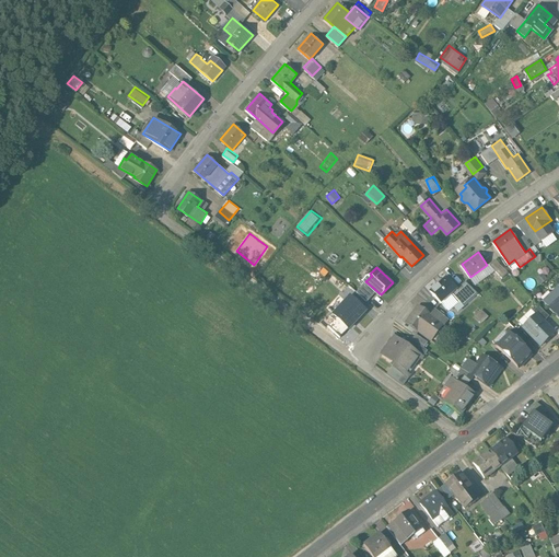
[(453,291),(442,280),(431,290),(442,301),(453,291)]
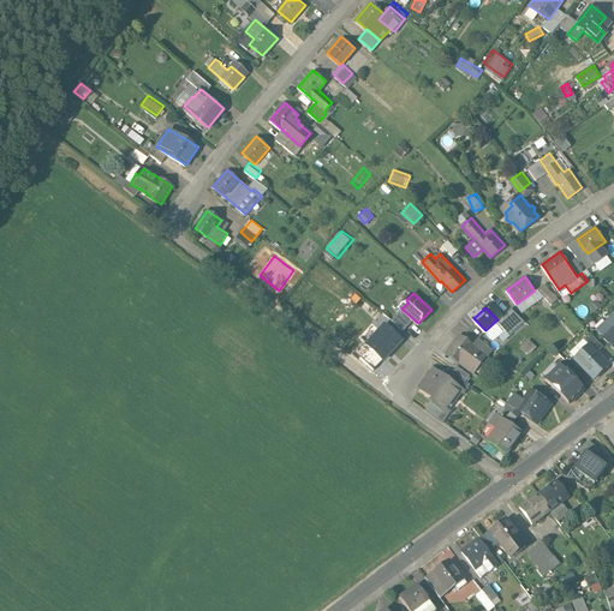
[(377,334),(364,352),(379,363),(392,345),(377,334)]
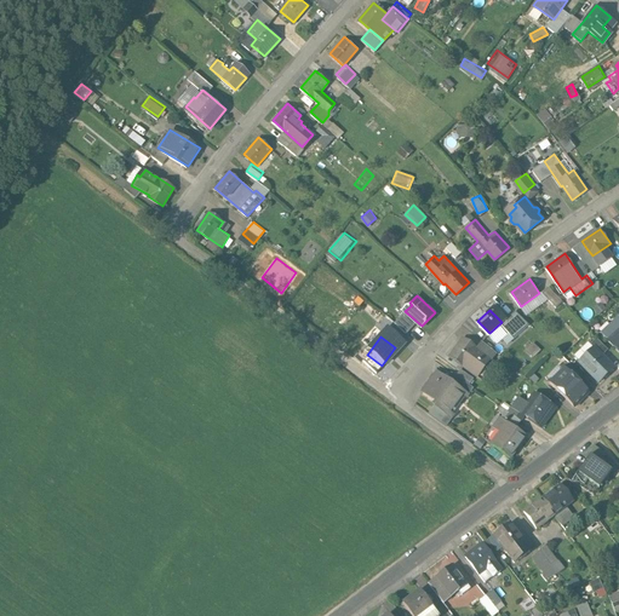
[(491,357),(464,337),(451,356),(477,375),(491,357)]
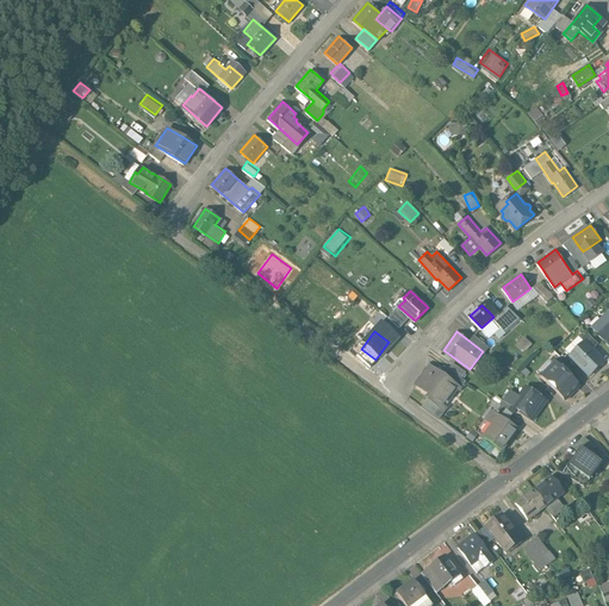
[(600,343),(588,331),(580,337),(584,341),(585,341),(594,348),(600,343)]
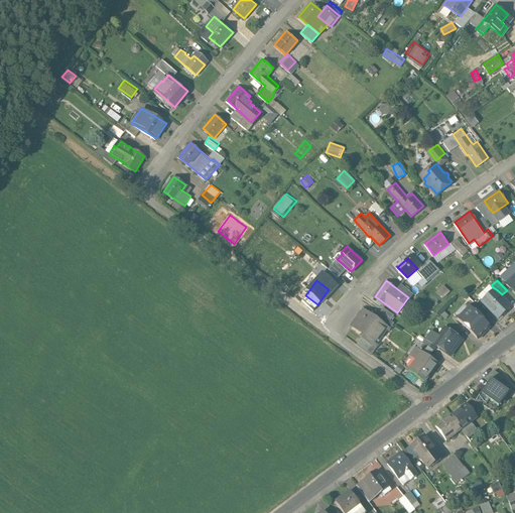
[(502,294),(495,288),(494,288),(483,300),(499,317),(512,304),(502,294)]
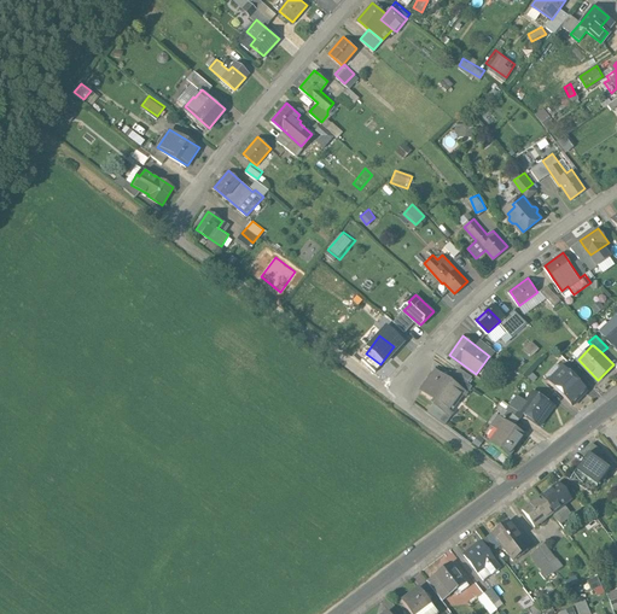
[(578,370),(566,360),(562,364),(574,376),(578,370)]
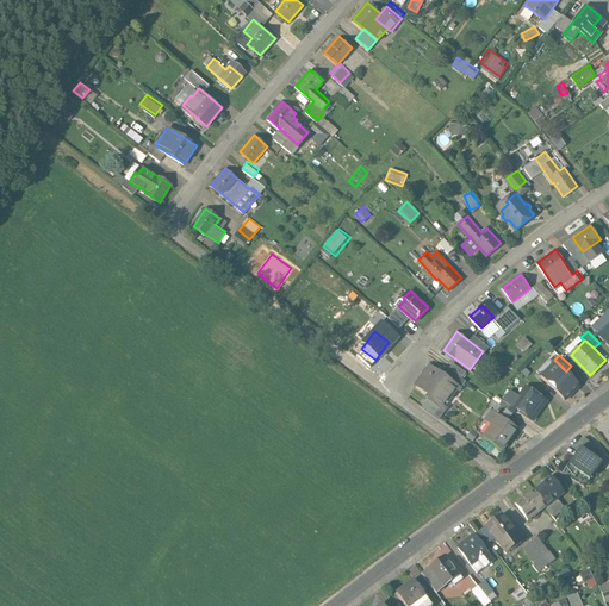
[(566,372),(554,360),(553,361),(555,362),(544,375),(542,373),(541,374),(566,398),(579,385),(566,372)]
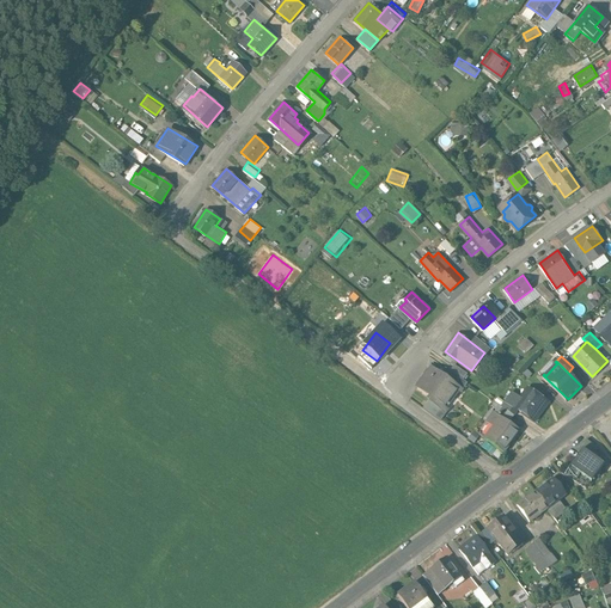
[(458,386),(443,374),(433,367),(419,386),(432,395),(429,399),(441,409),(458,386)]
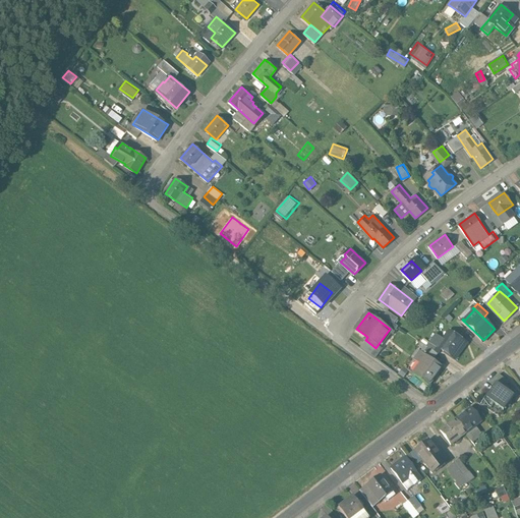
[(452,331),(446,339),(436,332),(430,340),(441,348),(454,357),(459,350),(458,349),(464,340),(452,331)]
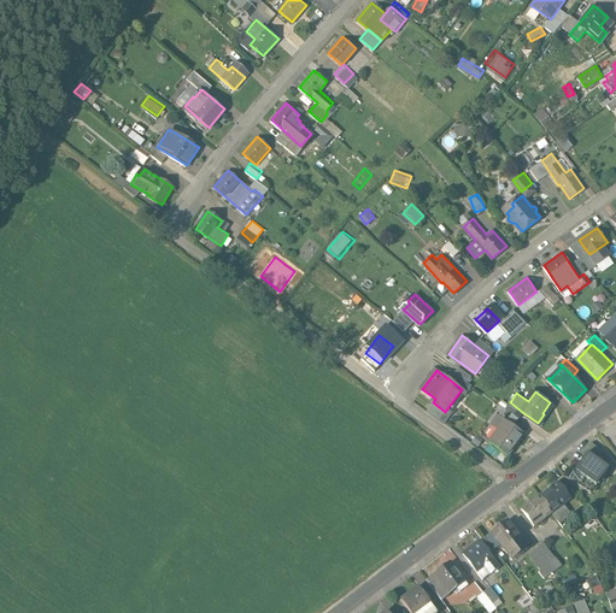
[(522,412),(510,402),(506,408),(518,418),(522,412)]
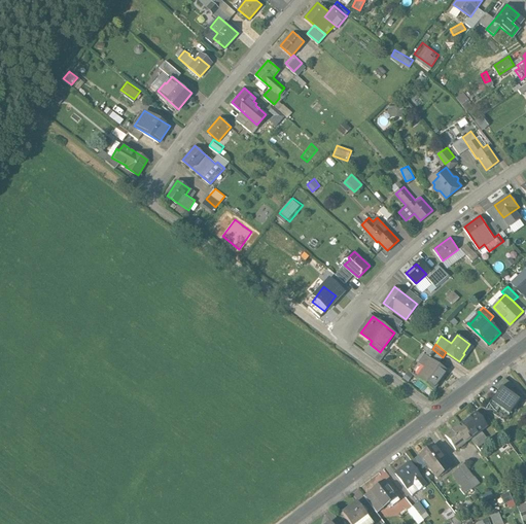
[(432,349),(429,347),(426,352),(439,362),(443,357),(432,349)]
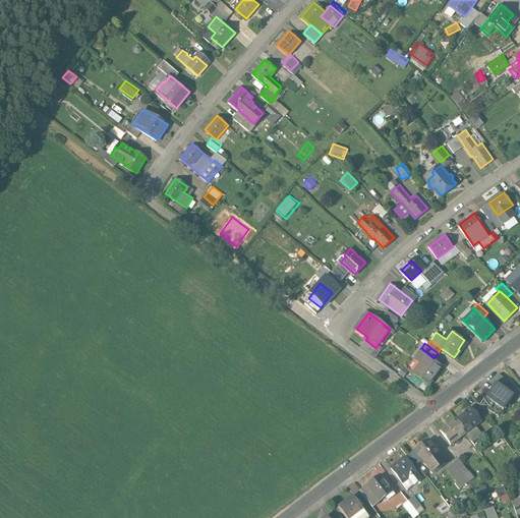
[(434,358),(421,348),(414,358),(420,362),(413,371),(429,383),(443,364),(434,358)]
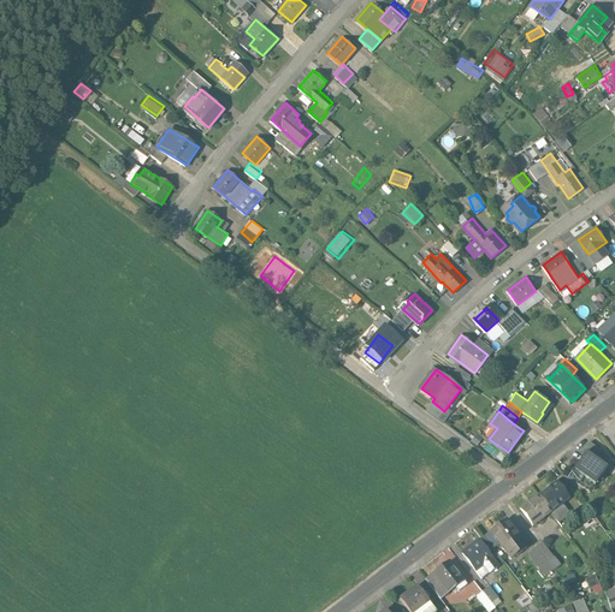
[(587,451),(575,468),(596,483),(609,467),(597,458),(603,450),(591,440),(584,450),(587,451)]
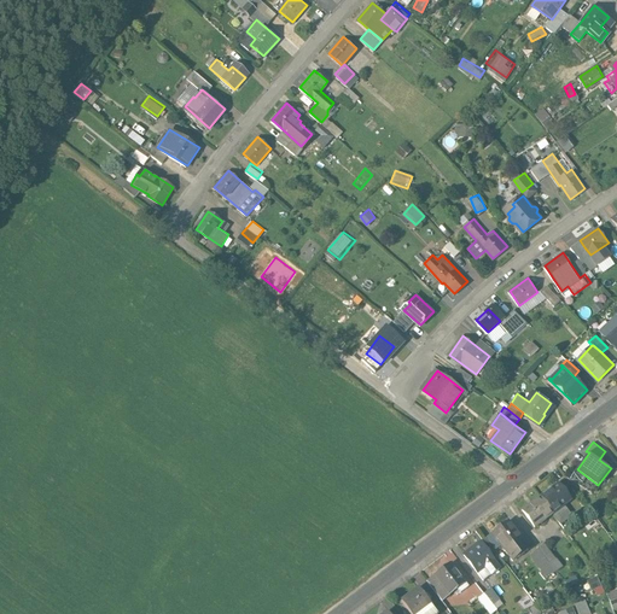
[(571,498),(559,481),(541,495),(553,512),(571,498)]
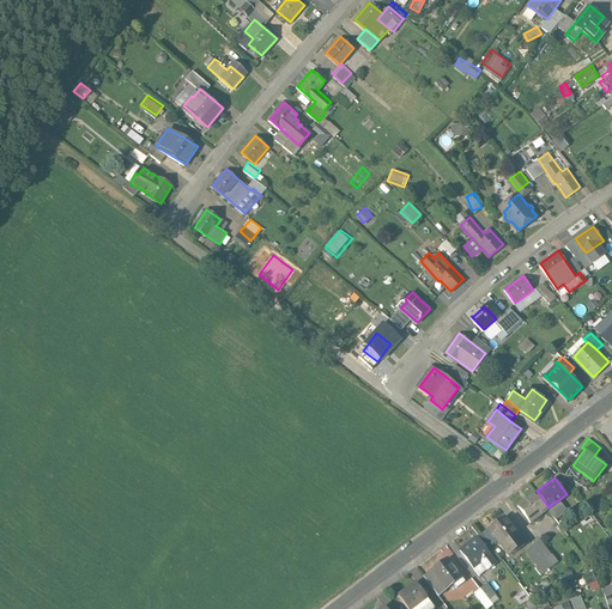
[(549,507),(537,491),(519,504),(532,521),(549,507)]
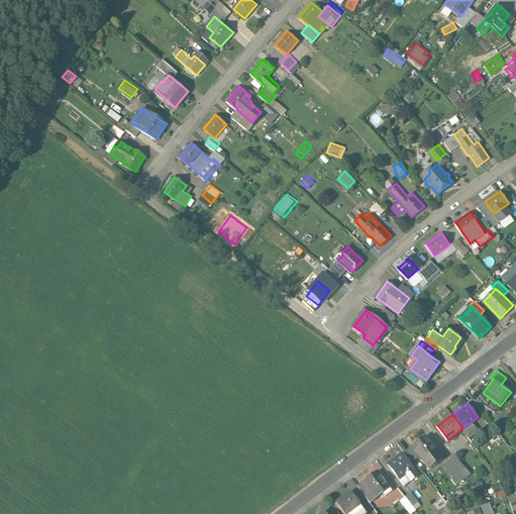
[(440,455),(425,434),(412,444),(430,468),(440,459),(438,457),(440,455)]
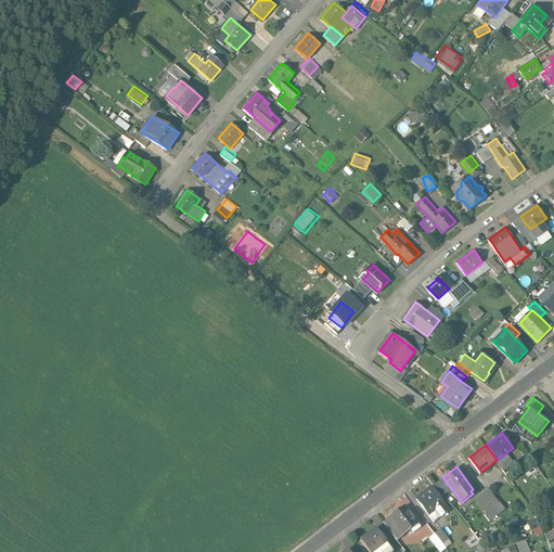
[(446,501),(434,485),(417,496),(435,520),(450,509),(445,502),(446,501)]
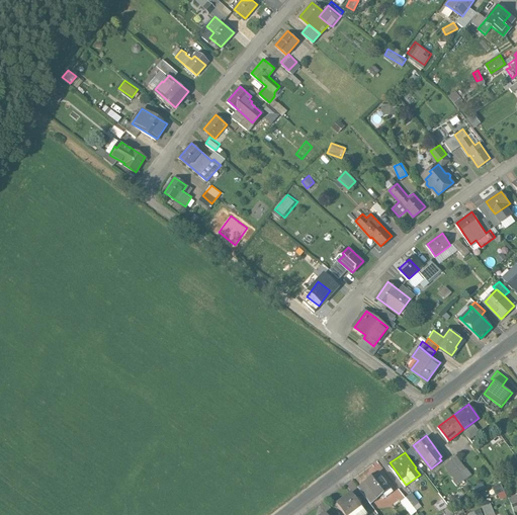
[(475,476),(457,454),(445,464),(462,485),(475,476)]
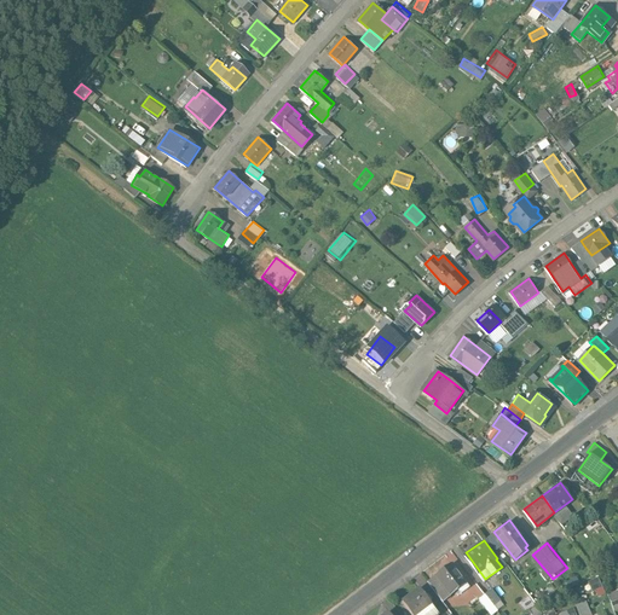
[(467,580),(465,578),(454,562),(445,569),(445,568),(437,575),(450,593),(467,580)]
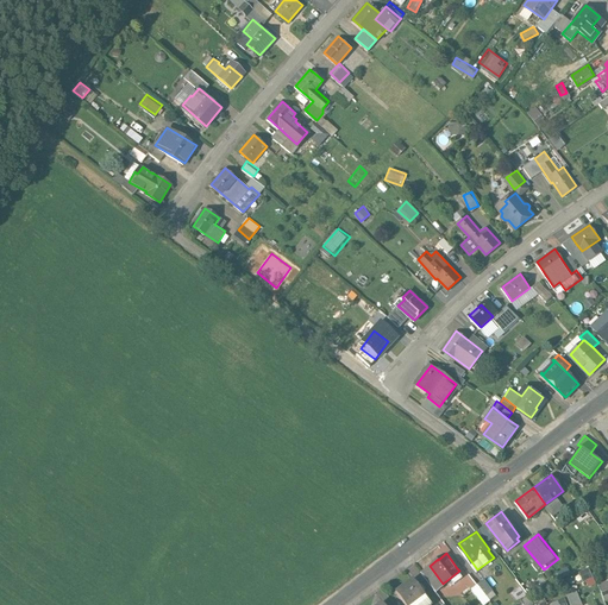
[(589,567),(580,571),(583,580),(585,579),(588,584),(595,581),(589,567)]
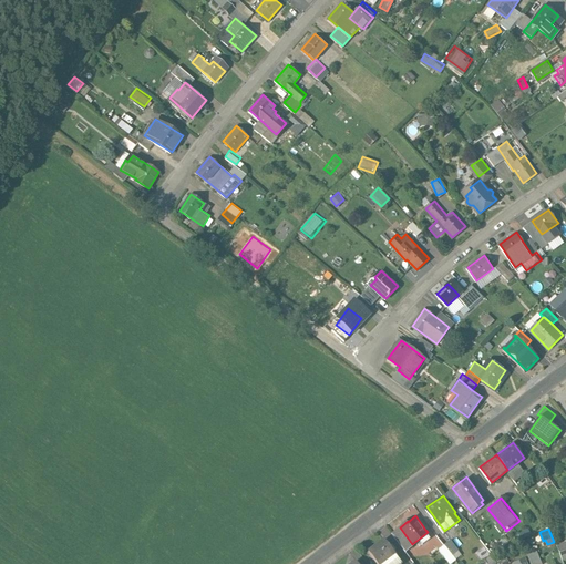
[(451,536),(439,545),(450,561),(462,552),(451,536)]
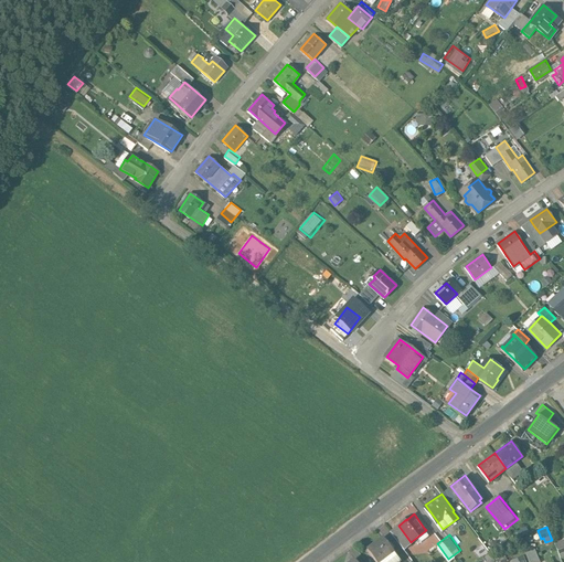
[(384,537),(368,549),(378,561),(397,561),(402,560),(384,537)]
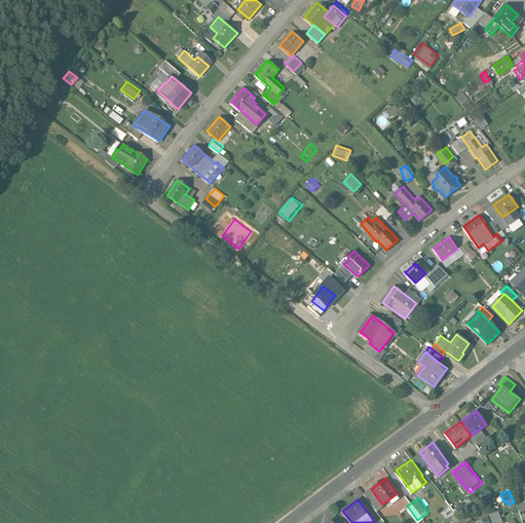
[(491,515),(493,522),(502,522),(498,512),(491,515)]
